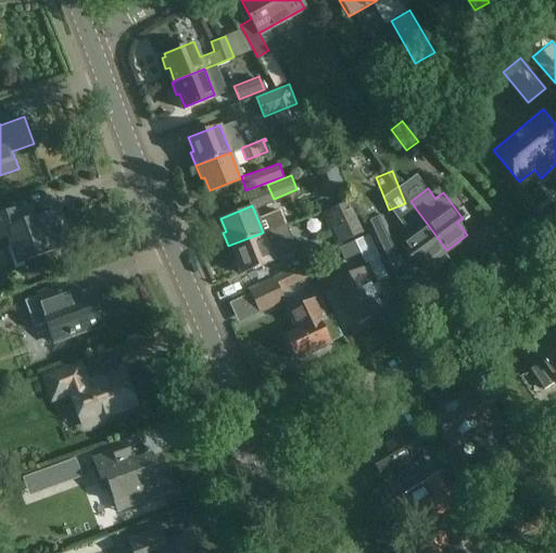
[(0,213),(0,236),(9,234),(19,261),(71,241),(59,209),(22,222),(16,208),(0,213)]
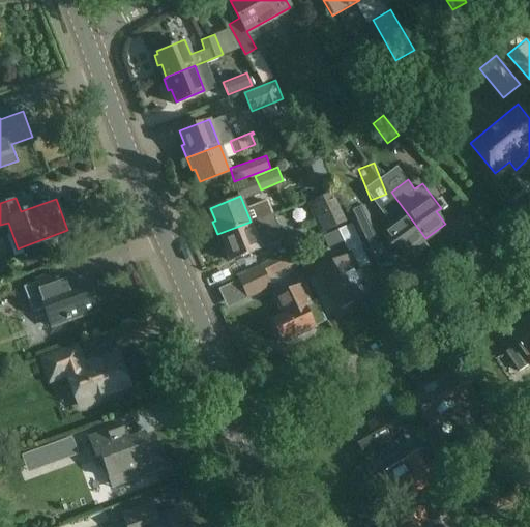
[(425,238),(395,198),(382,208),(393,224),(382,232),(391,244),(396,240),(405,253),(412,247),(416,253),(428,244),(424,239),(425,238)]
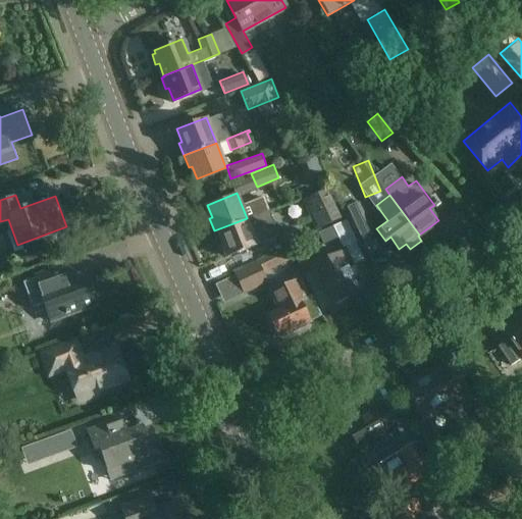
[(318,224),(341,213),(334,200),(312,210),(318,224)]
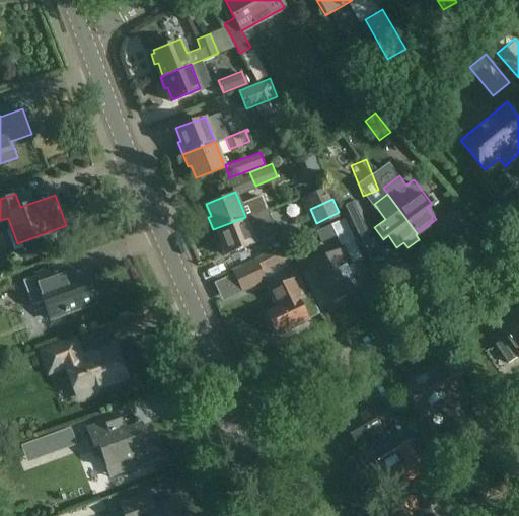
[(362,250),(378,243),(359,203),(343,210),(362,250)]
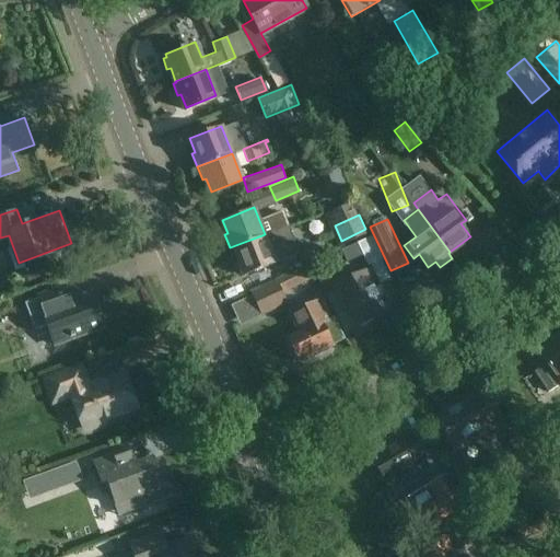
[(300,251),(289,223),(276,229),(265,234),(230,247),(235,262),(238,259),(244,273),(300,251)]
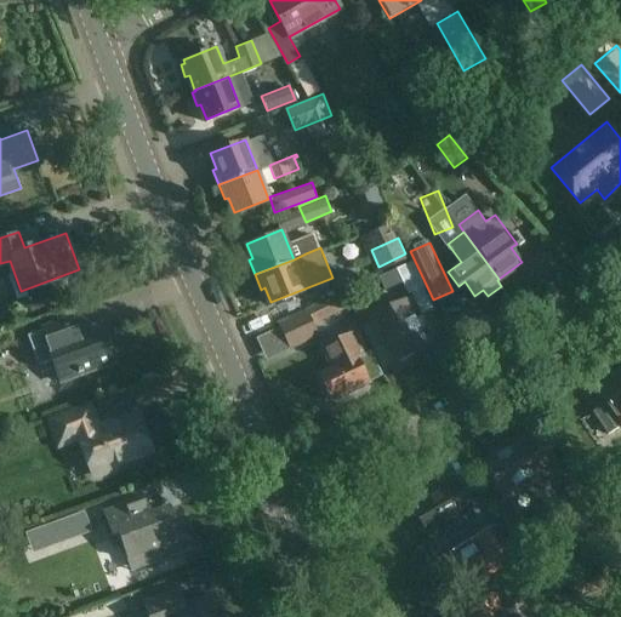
[(397,267),(409,292),(425,284),(412,258),(397,267)]
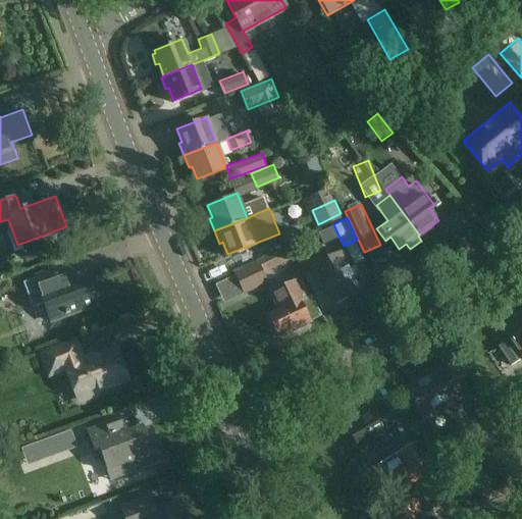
[(313,262),(331,302),(357,291),(347,267),(354,264),(346,248),(313,262)]
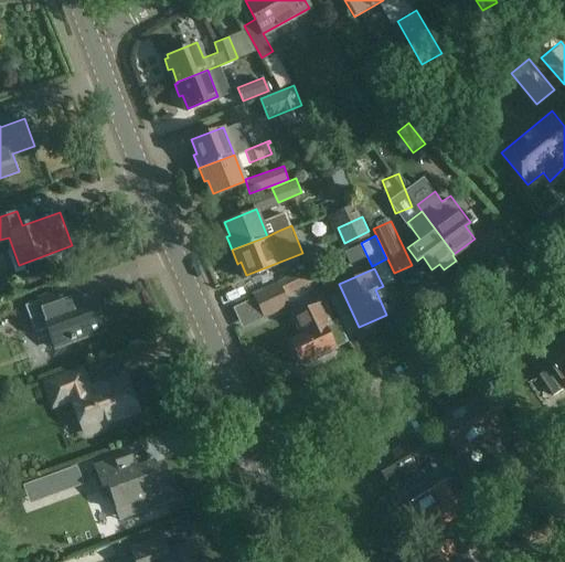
[(289,305),(278,281),(252,293),(262,317),(289,305)]
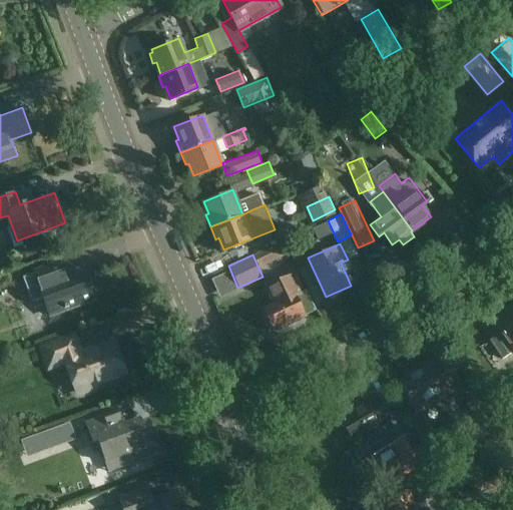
[(84,266),(66,272),(61,258),(34,268),(35,271),(24,275),(32,299),(44,295),(50,312),(94,297),(84,266)]
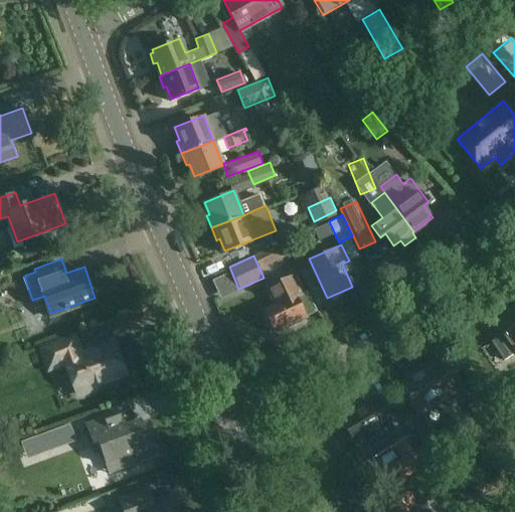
[(308,289),(302,292),(294,275),(268,287),(275,304),(265,308),(270,318),(267,319),(272,330),(274,329),(276,332),(306,317),(318,312),(308,289)]
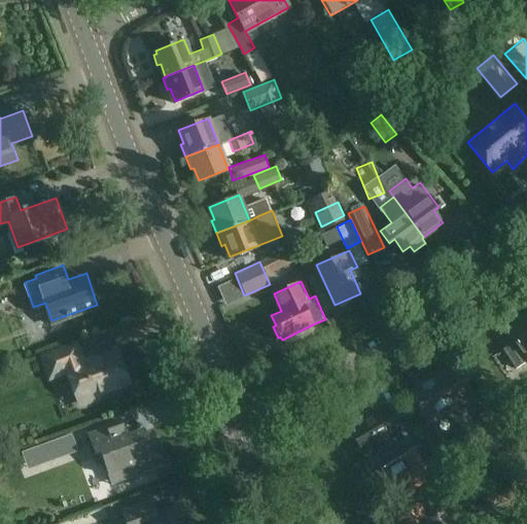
[(516,339),(503,347),(516,367),(526,358),(526,310),(516,318),(521,325),(511,332),(516,339)]
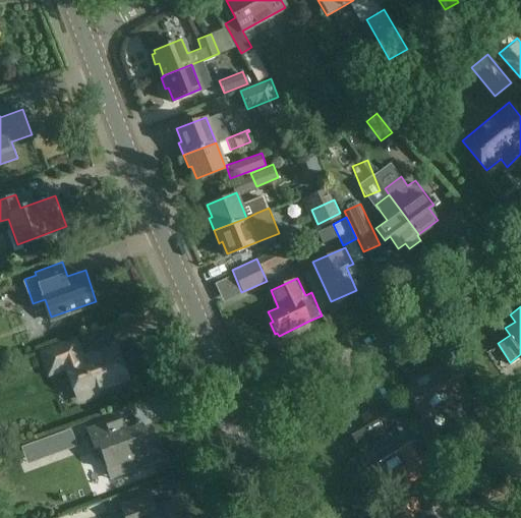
[(116,346),(82,357),(75,338),(41,350),(48,370),(65,364),(75,395),(127,377),(116,346)]
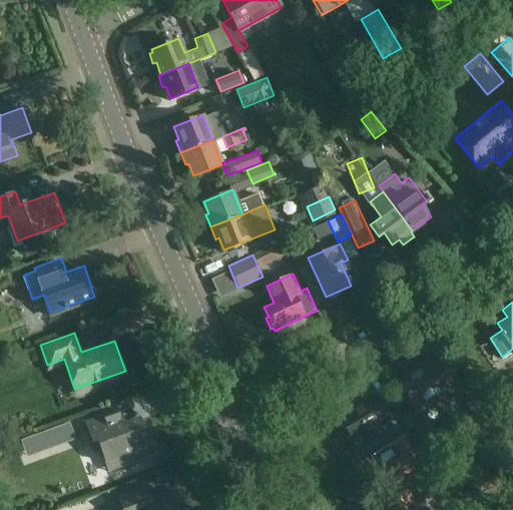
[(418,366),(420,370),(400,382),(417,410),(455,387),(435,355),(418,366)]
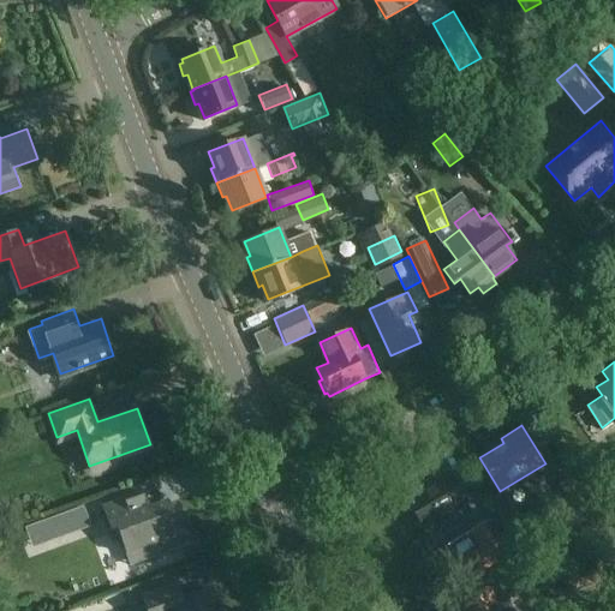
[(472,514),(465,501),(447,469),(417,487),(419,492),(408,499),(431,538),(472,514)]
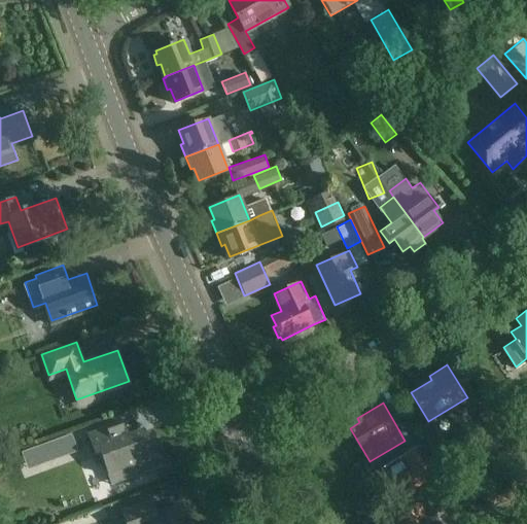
[(500,422),(490,406),(478,414),(488,429),(500,422)]
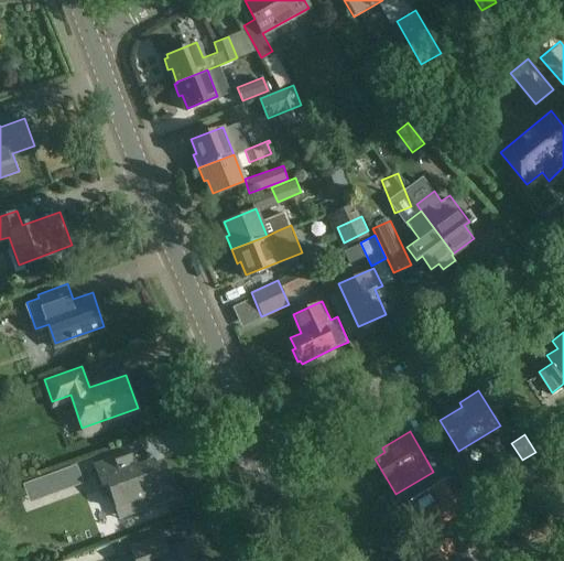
[(155,457),(138,464),(132,449),(93,463),(100,486),(106,484),(114,506),(145,494),(148,498),(172,489),(164,467),(159,468),(155,457)]
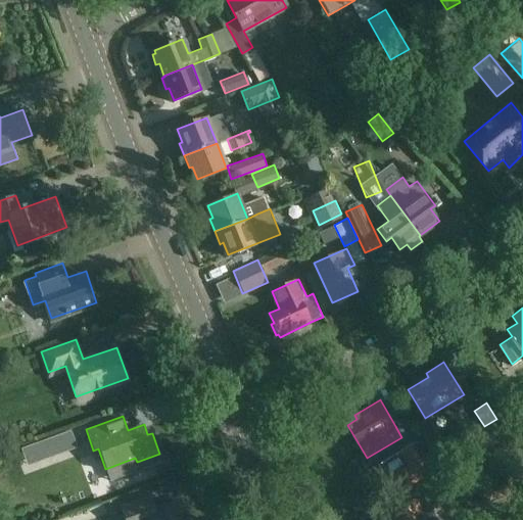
[(40,440),(47,458),(78,446),(72,429),(40,440)]
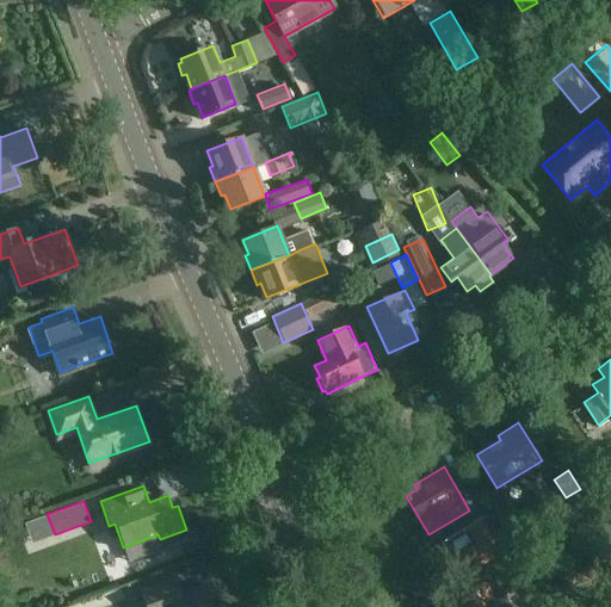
[(467,526),(475,543),(450,557),(461,575),(504,550),(493,531),(483,538),(474,522),(467,526)]
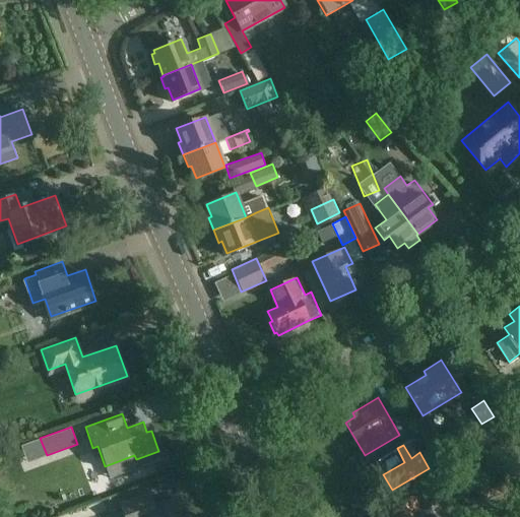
[(483,500),(518,487),(510,465),(475,477),(483,500)]
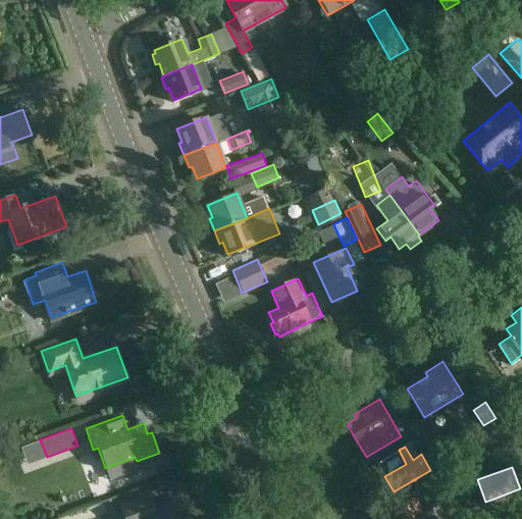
[(435,518),(430,504),(450,496),(446,487),(442,489),(435,470),(387,499),(390,507),(382,510),(385,518),(435,518)]
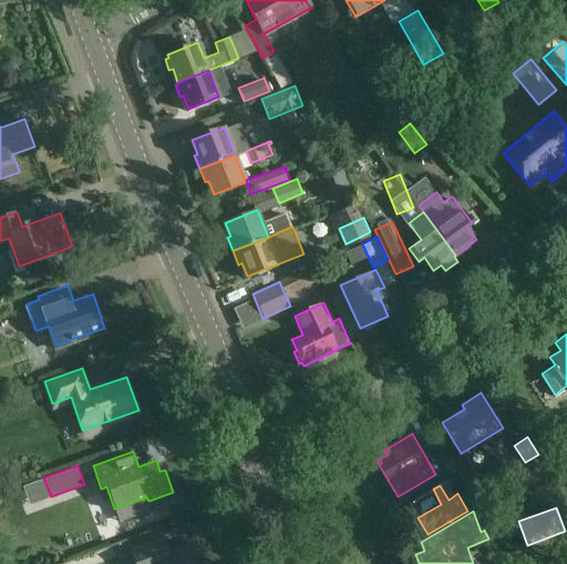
[(204,563),(196,541),(166,551),(162,537),(131,547),(136,563),(204,563)]
